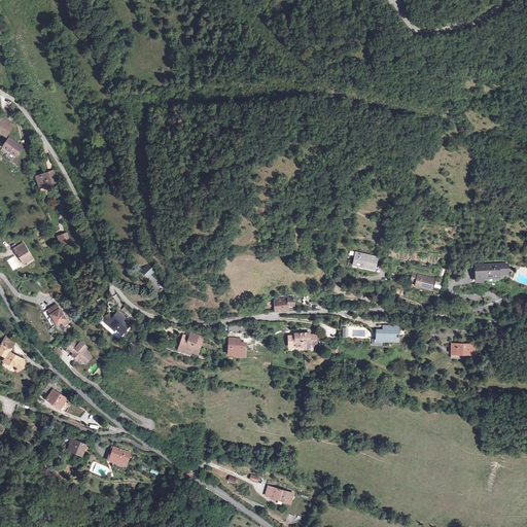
[(12,126),(1,119),(0,119),(0,132),(6,136),(12,126)]
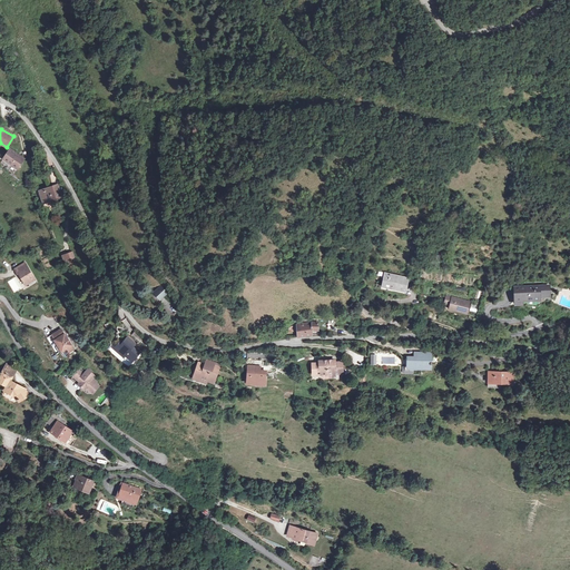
[(25,159),(10,149),(3,159),(18,169),(25,159)]
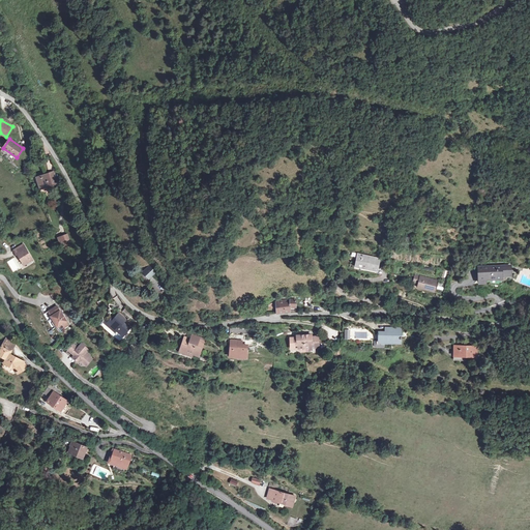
[(50,173),(37,177),(40,187),(49,184),(49,185),(50,188),(54,187),(53,184),(57,183),(55,175),(51,177),(50,173)]
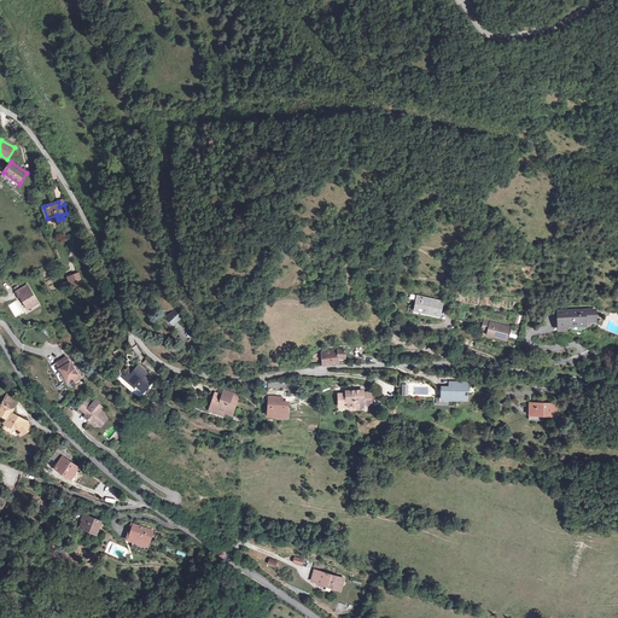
[(42,277),(51,286),(54,284),(46,274),(42,277)]
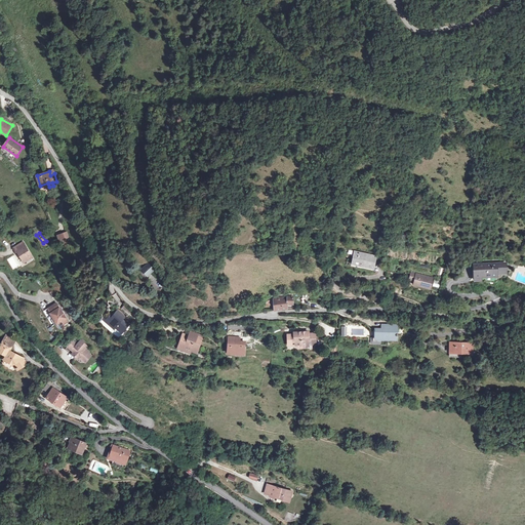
[(61,242),(69,240),(66,233),(58,236),(61,242)]
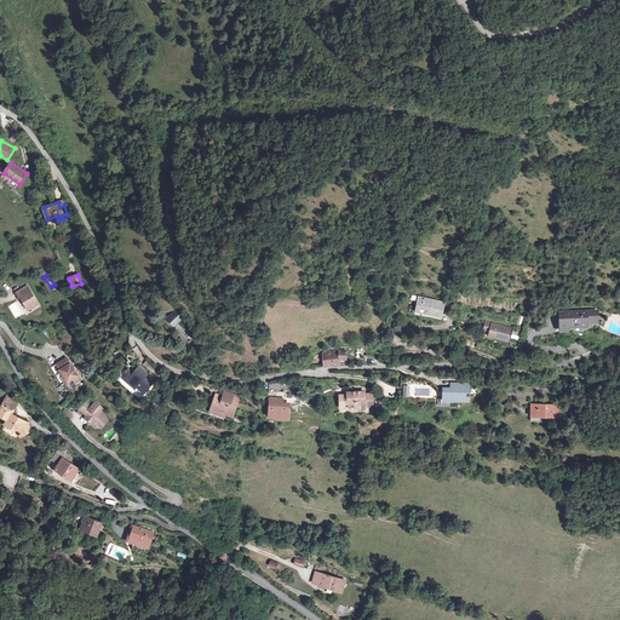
[(39,304),(28,286),(16,293),(18,298),(21,297),(26,303),(24,303),(28,310),(39,304)]
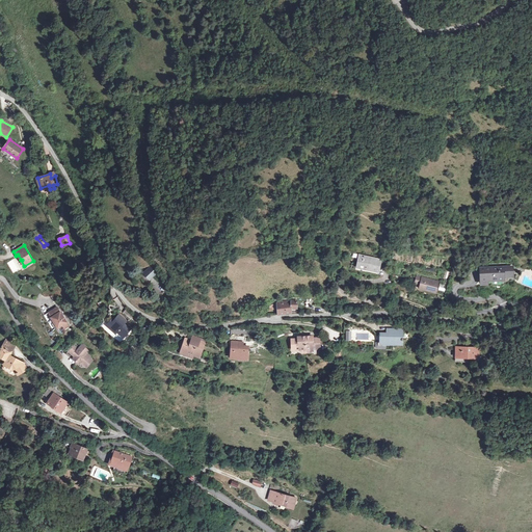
[(381,260),(360,255),(357,266),(379,271),(381,260)]
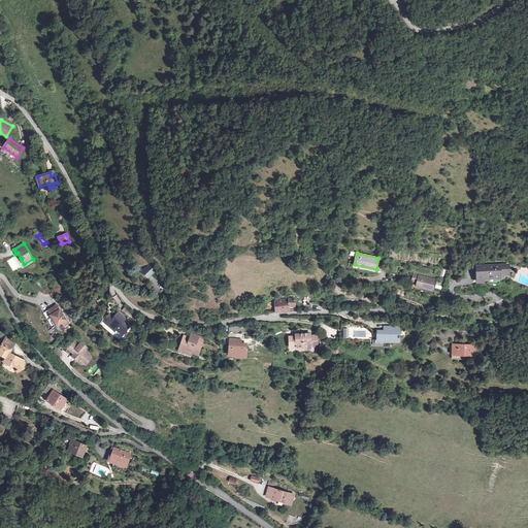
[(14,257),(7,260),(12,271),(21,267),(14,257)]
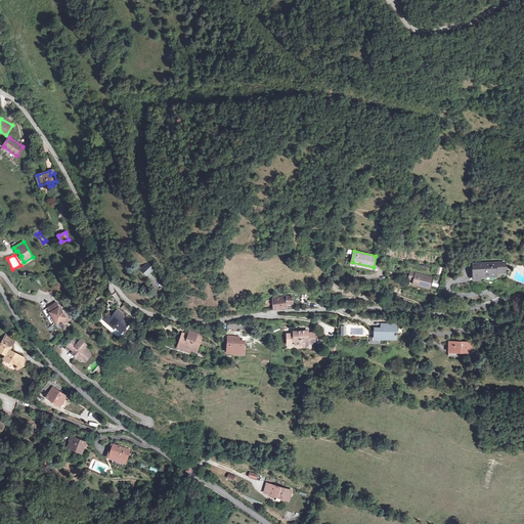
[(505,263),(473,264),(474,278),(480,278),(480,274),(484,274),(484,275),(496,275),(496,272),(503,272),(505,269),(505,263)]
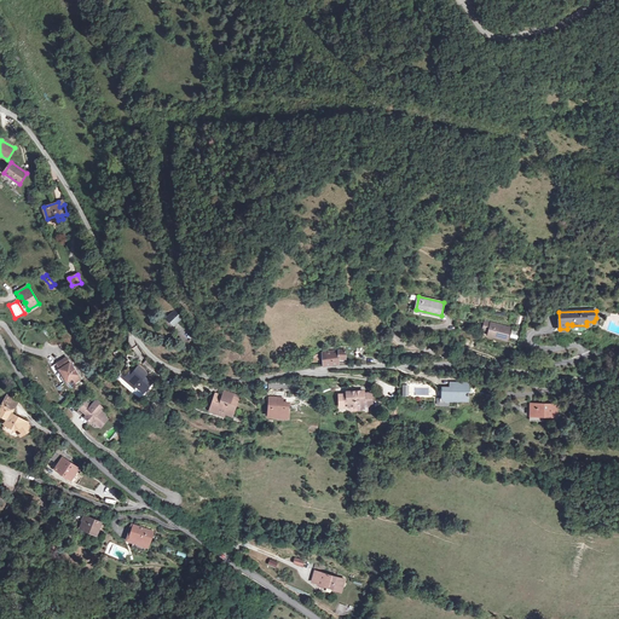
[(179,318),(175,313),(168,319),(173,324),(179,318)]
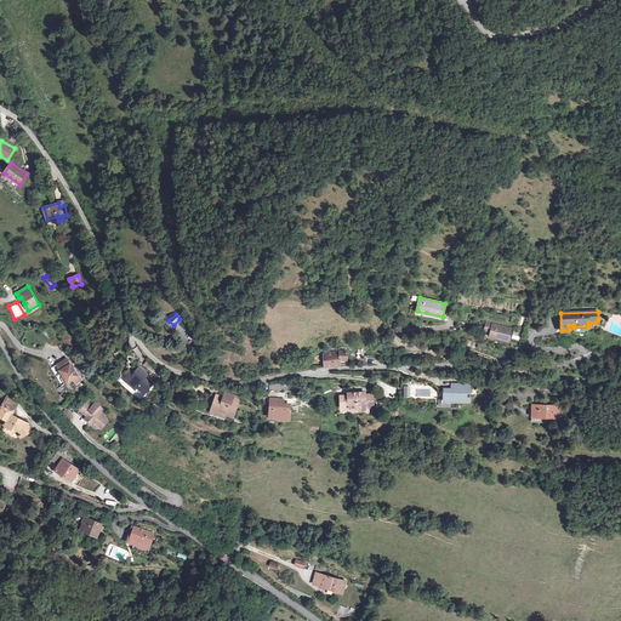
[(512,329),(486,323),(484,331),(490,332),(489,336),(510,342),(512,329)]
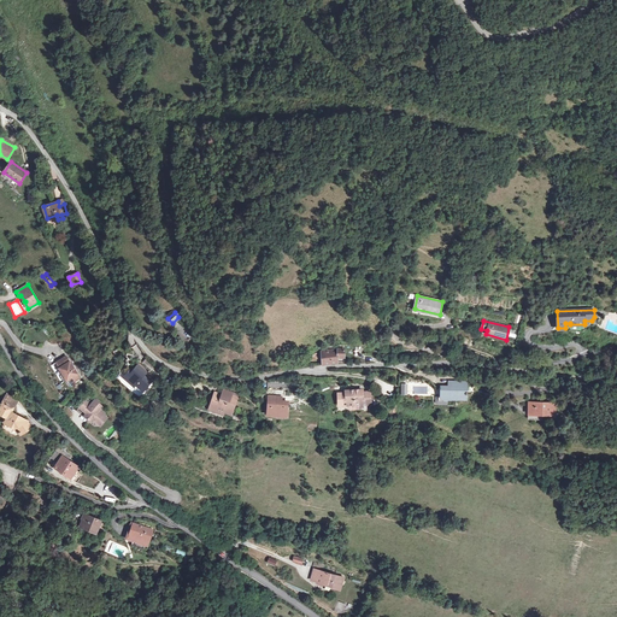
[(64,340),(59,344),(64,350),(69,346),(64,340)]
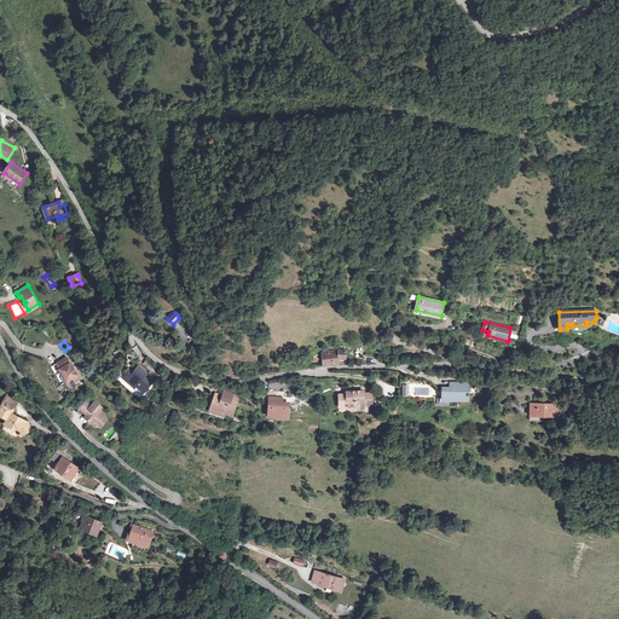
[(138,345),(133,348),(139,358),(144,356),(138,345)]
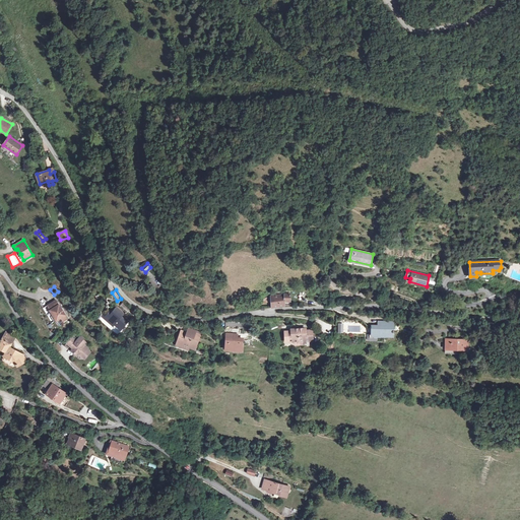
[(273,296),(273,301),(272,301),(271,301),(271,302),(272,308),(284,306),(284,305),(290,305),(290,295),(284,295),(273,296)]
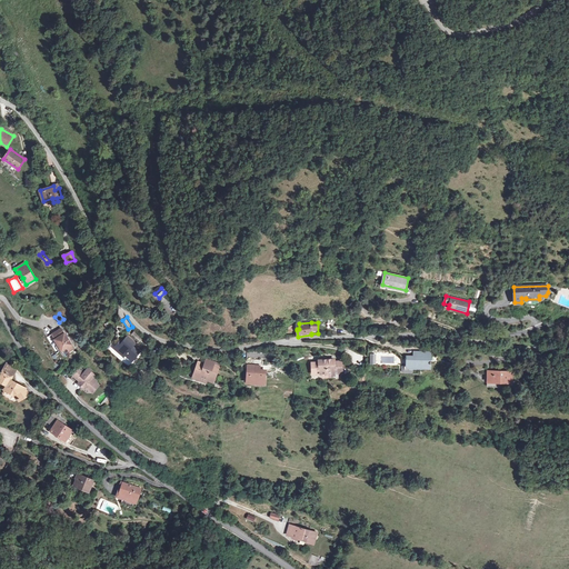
[(60,329),(51,335),(55,339),(58,345),(56,347),(60,352),(67,348),(69,352),(75,349),(65,333),(61,330),(60,329)]
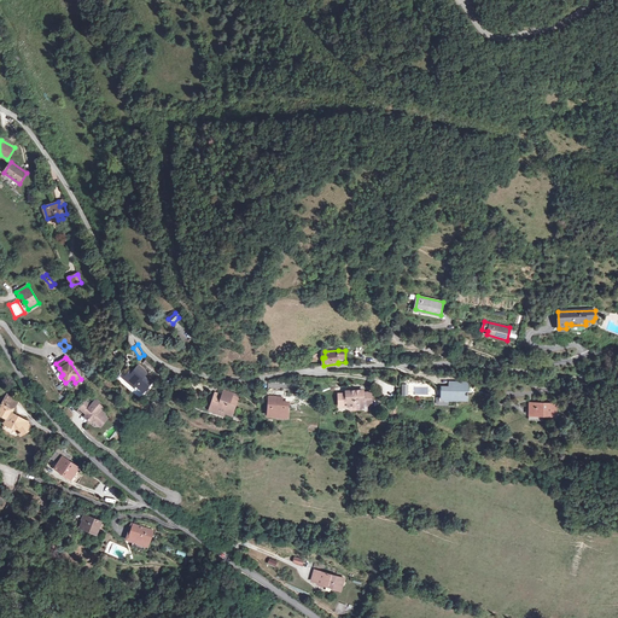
[(147,373),(139,365),(133,372),(135,374),(133,377),(128,373),(123,378),(134,388),(136,386),(144,392),(153,382),(149,378),(147,379),(144,377),(147,373)]
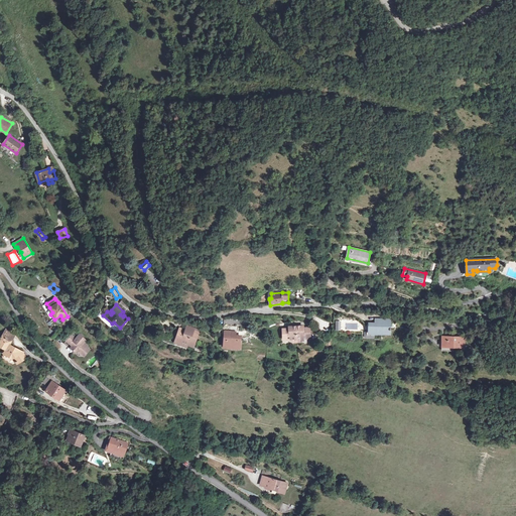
[(390,319),(379,319),(378,324),(376,324),(369,324),(369,331),(365,330),(365,336),(366,338),(374,338),(374,334),(390,334),(390,319)]
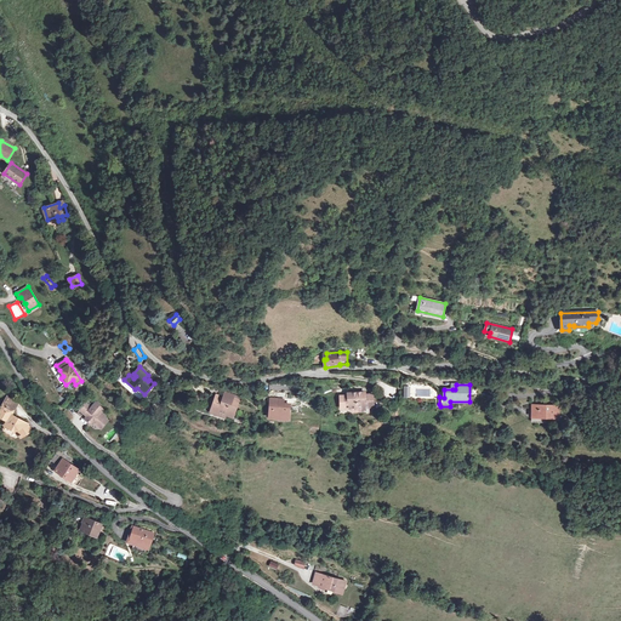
[(223,398),(217,396),(211,409),(211,412),(224,417),(226,414),(233,417),(240,398),(226,393),(223,398)]
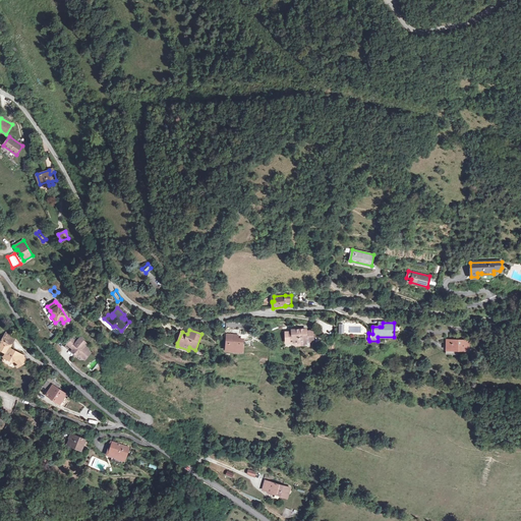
[(300,345),(299,330),(292,330),(292,332),(285,333),(286,338),(289,338),(289,342),(292,342),(296,345),(300,345)]
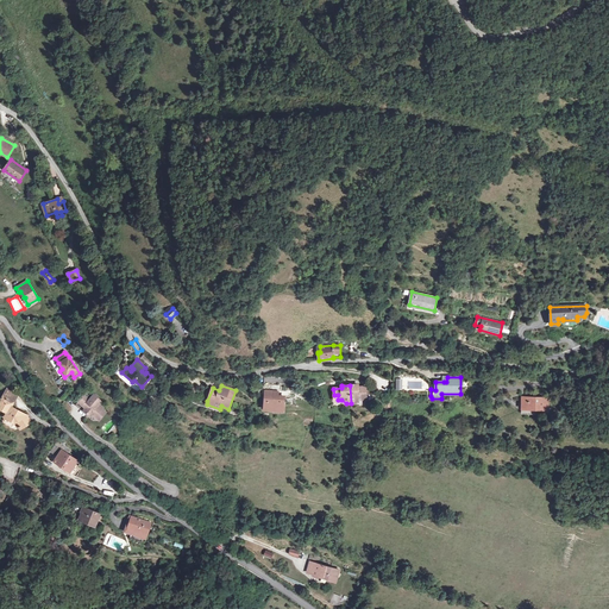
[(358,385),(350,385),(351,403),(355,403),(358,400),(363,399),(363,394),(366,394),(365,387),(358,388),(358,385)]
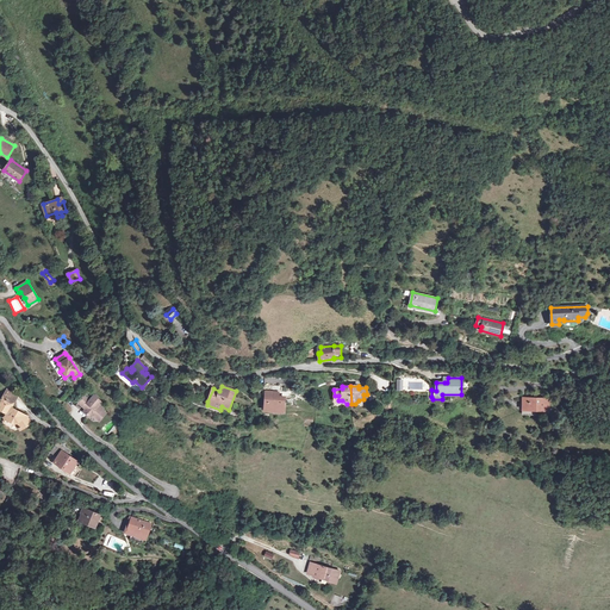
[(18,396),(7,390),(4,397),(13,403),(18,396)]
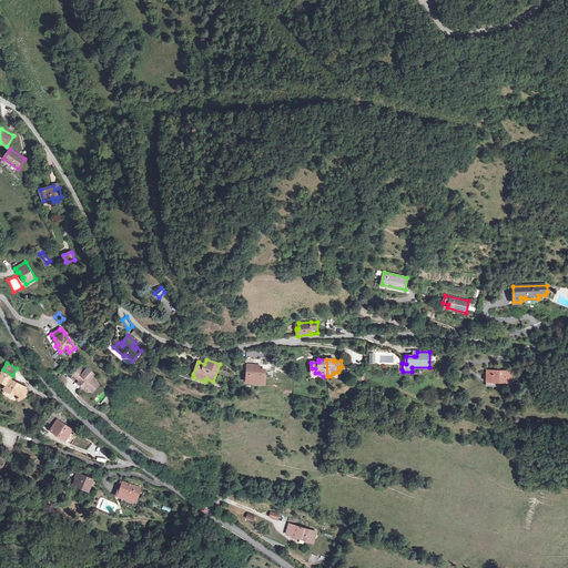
[(255,364),(247,364),(246,382),(264,383),(265,369),(259,369),(255,368),(255,364)]
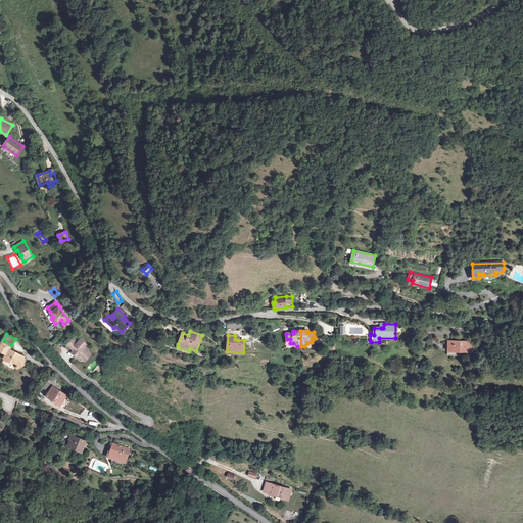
[(79,341),(74,337),(65,346),(70,351),(76,346),(77,347),(73,352),(78,358),(80,355),(83,359),(88,351),(89,350),(85,347),(87,344),(81,339),(79,341)]
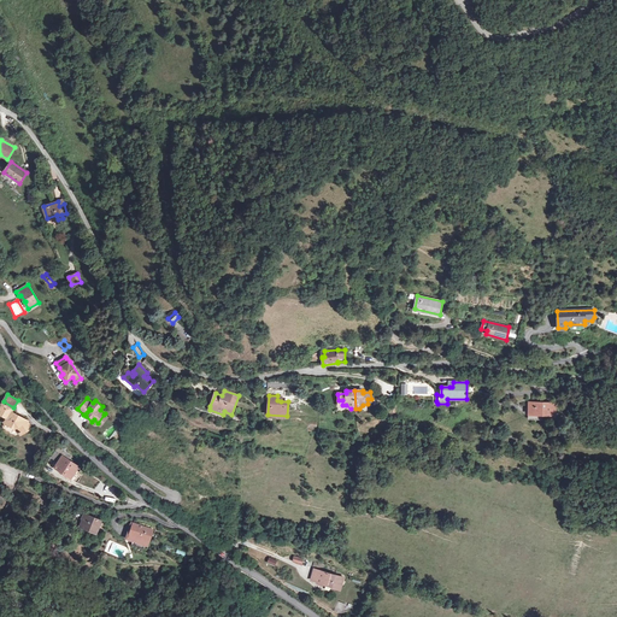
[(11,412),(13,407),(4,401),(0,406),(0,413),(7,418),(5,423),(15,428),(15,427),(16,427),(19,433),(25,430),(25,432),(31,428),(27,421),(11,412)]
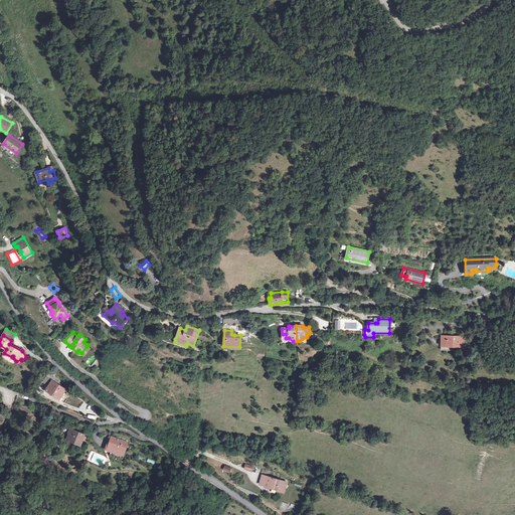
[(463,337),(444,336),(444,345),(457,345),(457,347),(463,347),(463,337)]
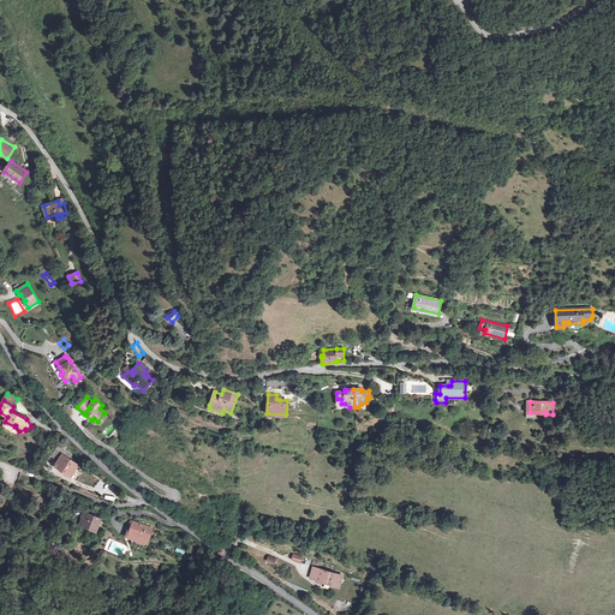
[(101,424),(107,417),(103,413),(97,422),(101,424)]
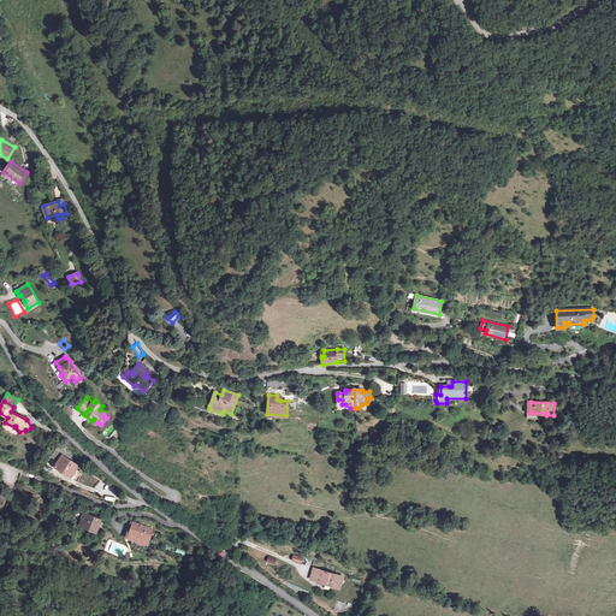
[(65,452),(58,448),(52,456),(59,461),(55,466),(71,477),(76,469),(78,466),(69,458),(71,455),(65,451),(65,452)]
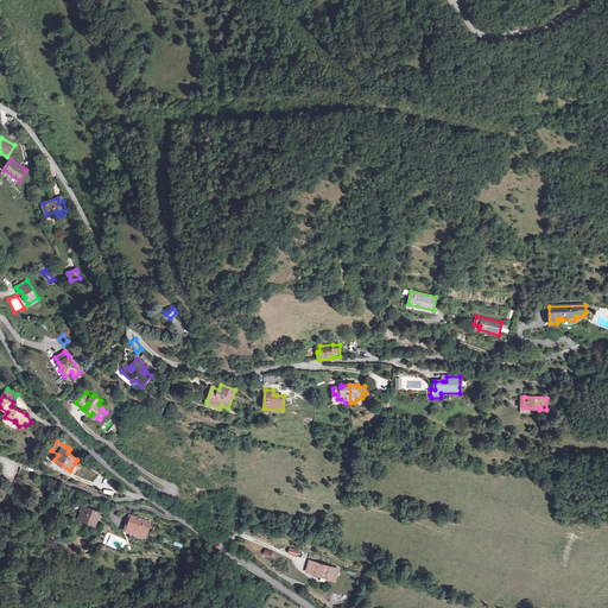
[(100,513),(84,507),(82,512),(80,518),(95,525),(100,513)]
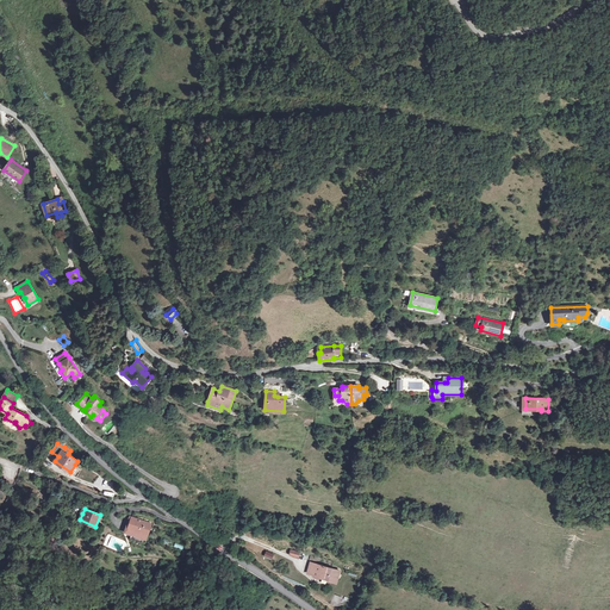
[(126,531),(147,539),(148,535),(151,524),(131,517),(126,531)]
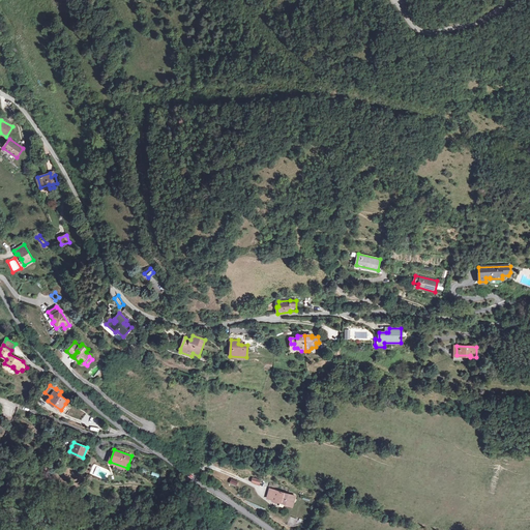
[(165,487),(168,474),(162,472),(158,484),(165,487)]
